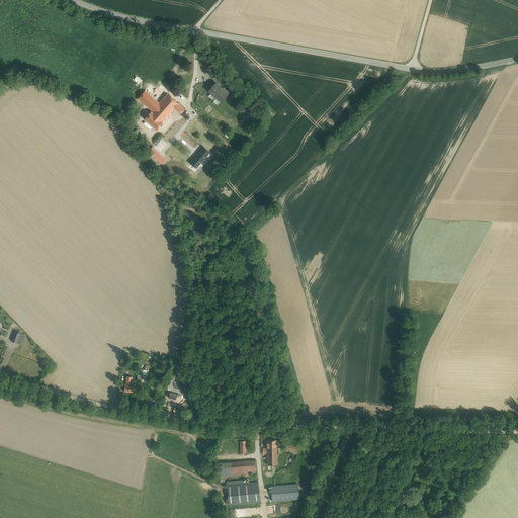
[(222,72),(217,68),(212,72),(218,77),(222,72)]
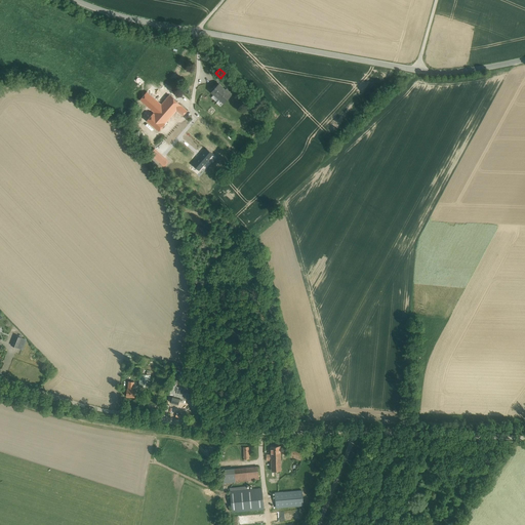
[(228,91),(219,84),(212,91),(219,98),(216,103),(220,106),(224,103),(231,94),(232,93),(228,91)]
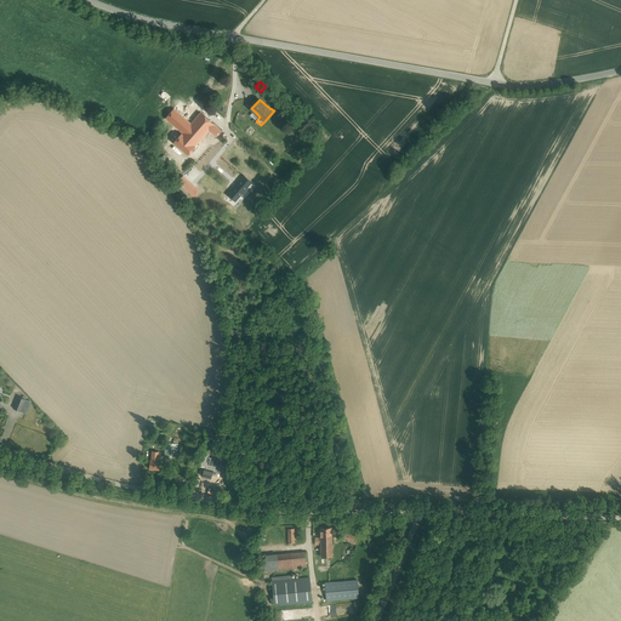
[(200,112),(191,124),(174,109),(166,118),(183,132),(182,134),(195,146),(209,130),(216,137),(221,131),(200,112)]
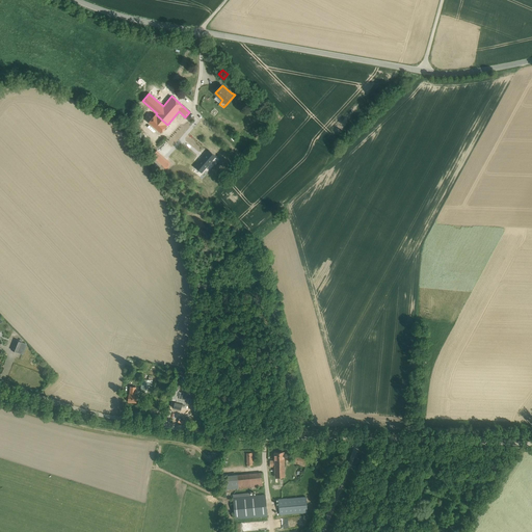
[(156,114),(155,114),(149,122),(161,133),(167,125),(156,114)]
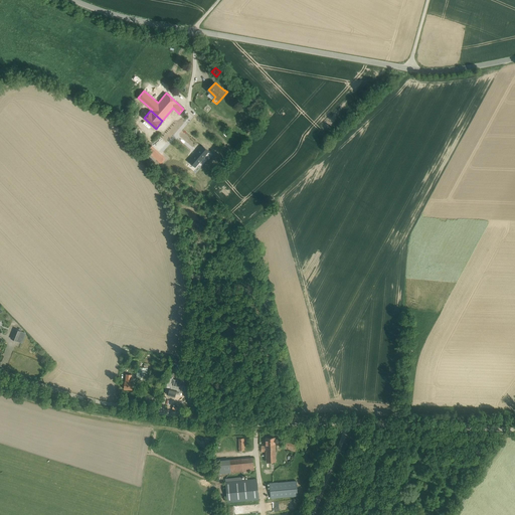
[(165,159),(151,146),(147,151),(161,163),(165,159)]
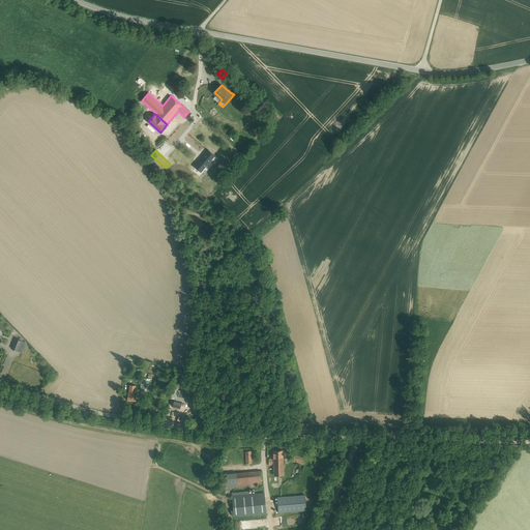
[(208,150),(195,166),(201,172),(215,155),(208,150)]
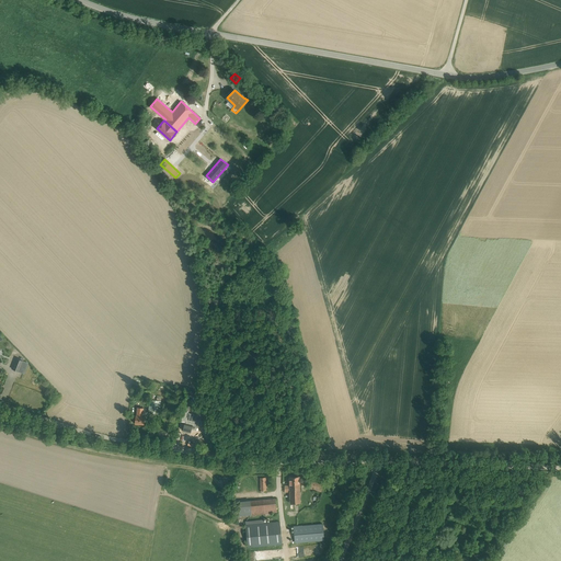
[(20,359),(16,358),(12,368),(19,371),(23,361),(20,359)]
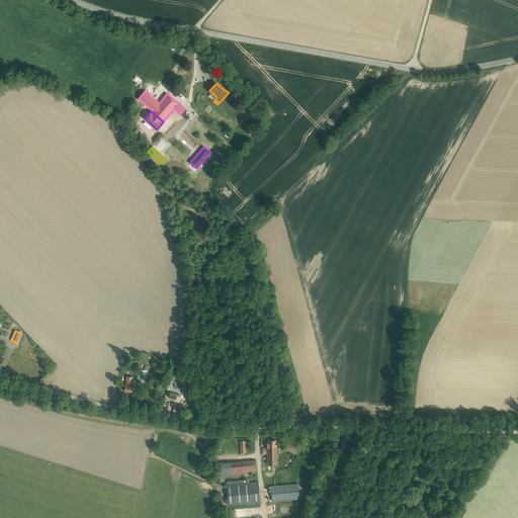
[(147,382),(148,380),(147,380),(148,370),(145,370),(141,369),(139,369),(138,379),(138,381),(147,382)]
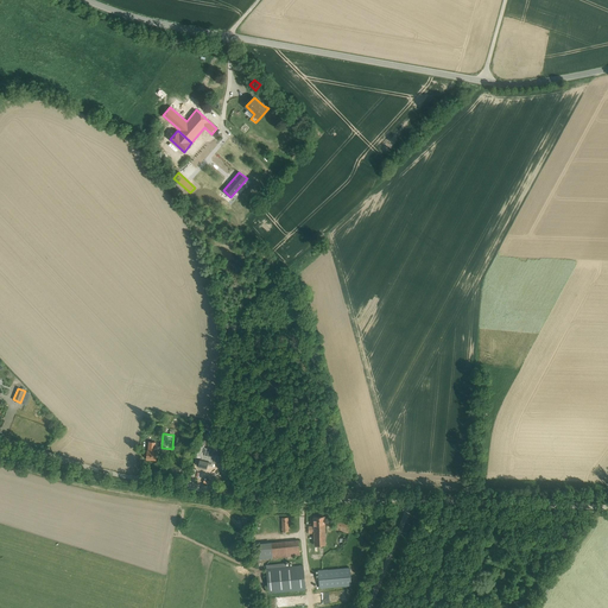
[(147,450),(146,458),(156,460),(157,451),(154,451),(156,442),(149,441),(147,450)]
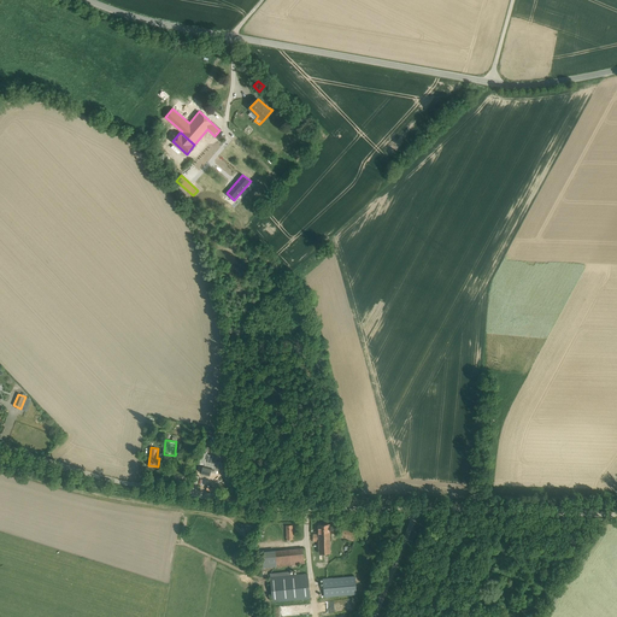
[(217,460),(205,457),(204,463),(201,474),(210,475),(210,474),(213,475),(217,460)]
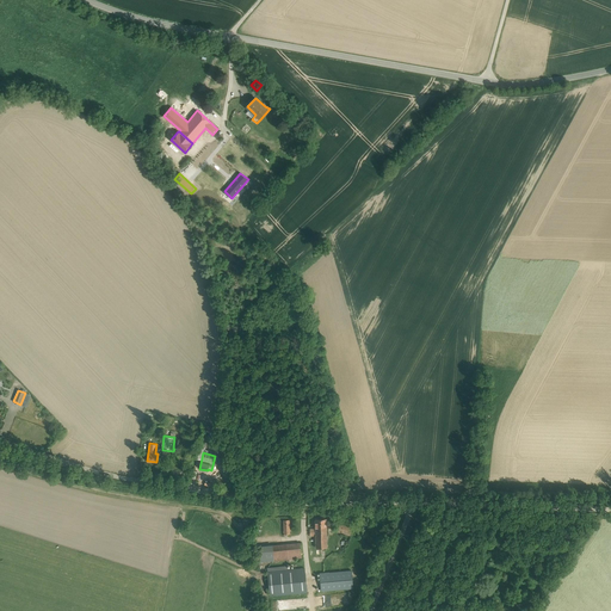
[(315,519),(316,548),(327,548),(326,518),(315,519)]
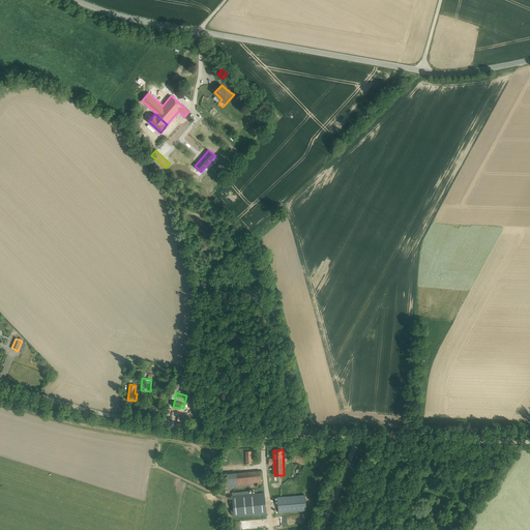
[(294,455),(292,460),(303,465),(305,459),(294,453),(293,454),(294,455)]
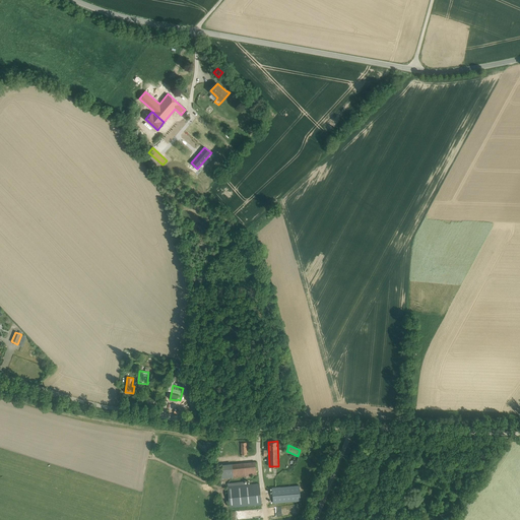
[(256,461),(220,464),(221,477),(257,475),(256,461)]
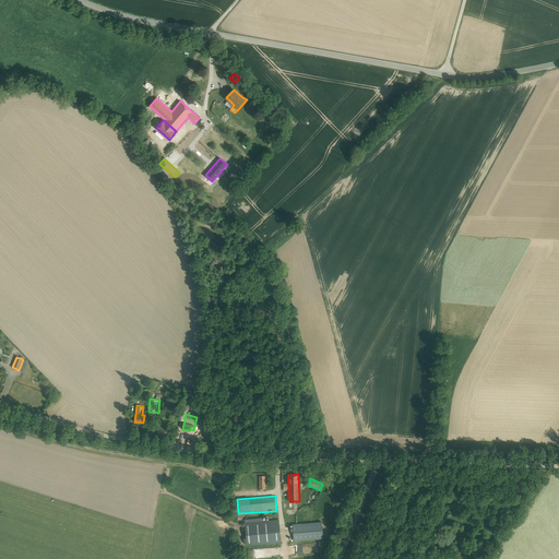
[(263,518),(245,519),(247,546),(281,543),(278,520),(263,521),(263,518)]
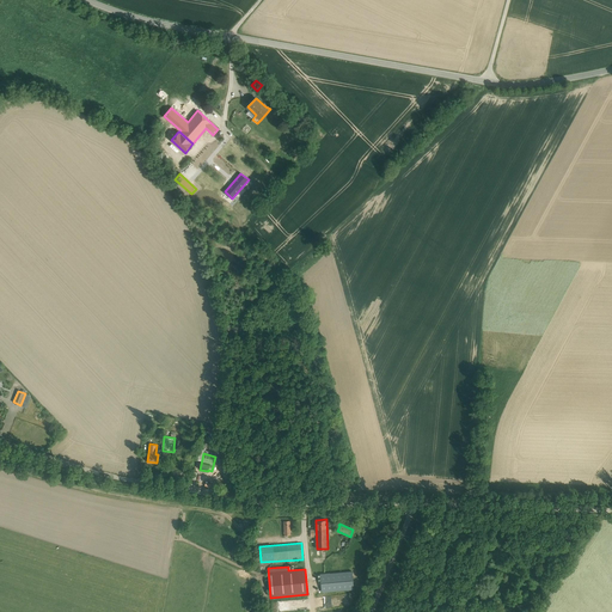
[(320,574),(322,592),(354,588),(353,571),(320,574)]
